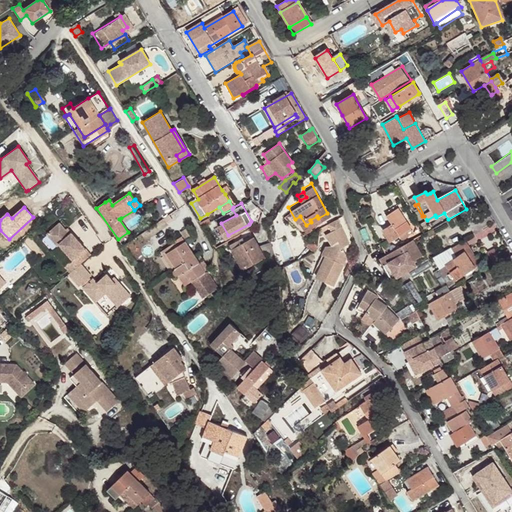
[(411,231),(396,207),(383,215),(389,225),(381,229),(388,241),(397,235),(399,239),(411,231)]
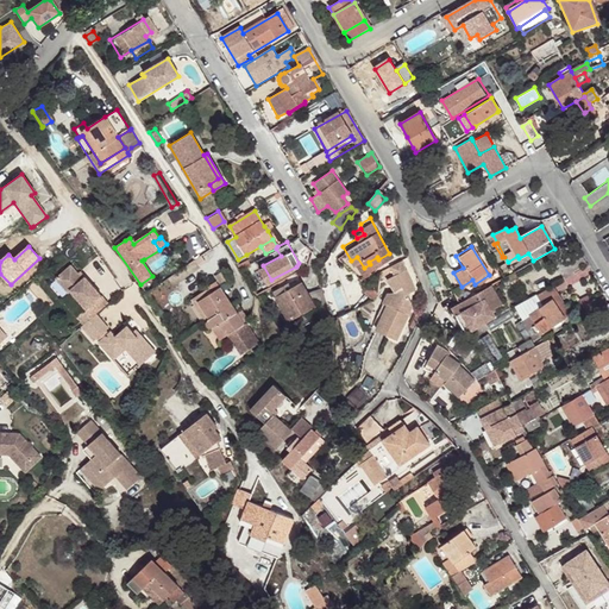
[(281,256),(276,249),(265,253),(259,257),(263,265),(281,256)]
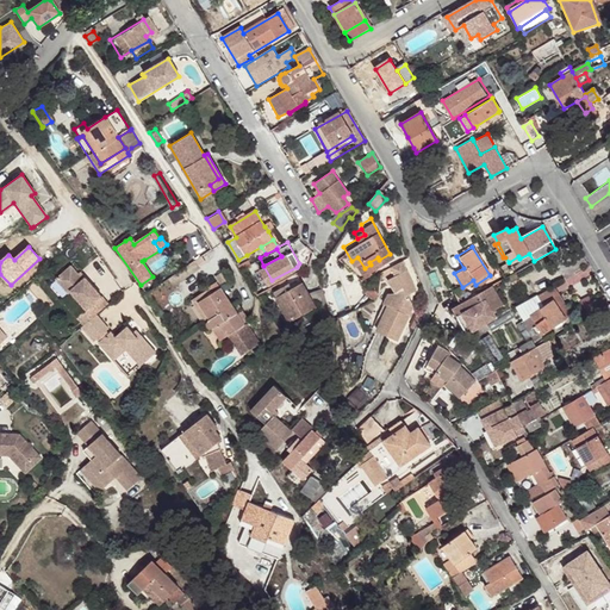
[(366,272),(365,268),(358,257),(352,261),(360,275),(366,272)]
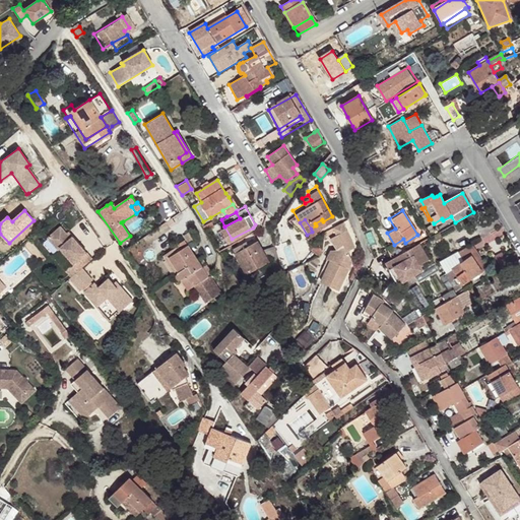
[(351,247),(341,222),(330,226),(333,234),(328,237),(333,249),(318,280),(335,289),(349,260),(345,250),(351,247)]
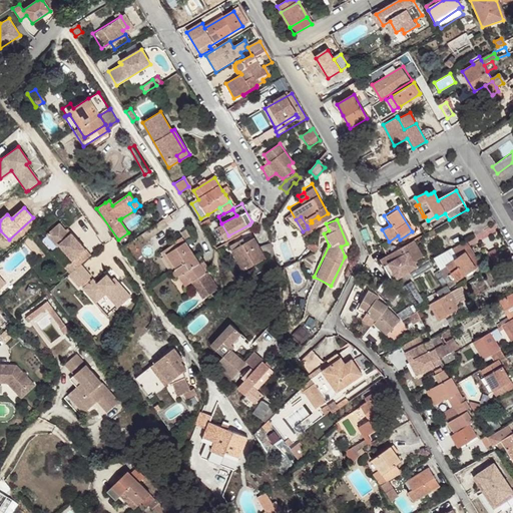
[(78,286),(81,284),(88,278),(90,276),(80,264),(90,254),(72,232),(70,234),(65,228),(59,221),(46,232),(57,245),(59,243),(72,259),(64,265),(70,273),(67,274),(78,286)]
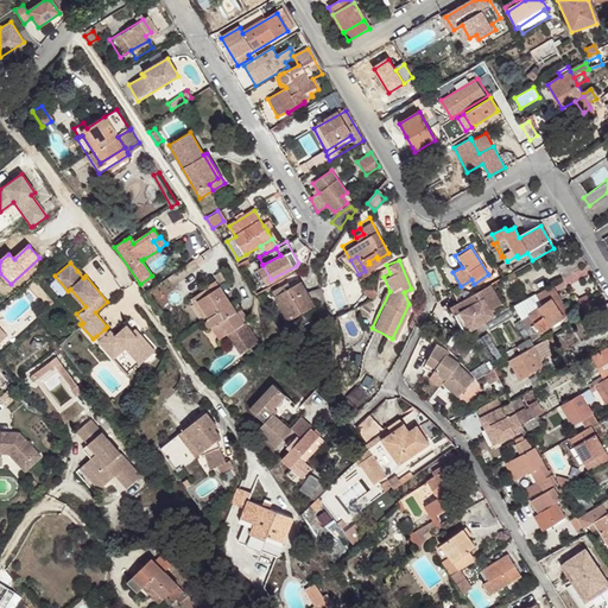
[(208,293),(197,299),(208,317),(229,303),(219,286),(215,279),(204,286),(206,287),(208,293)]
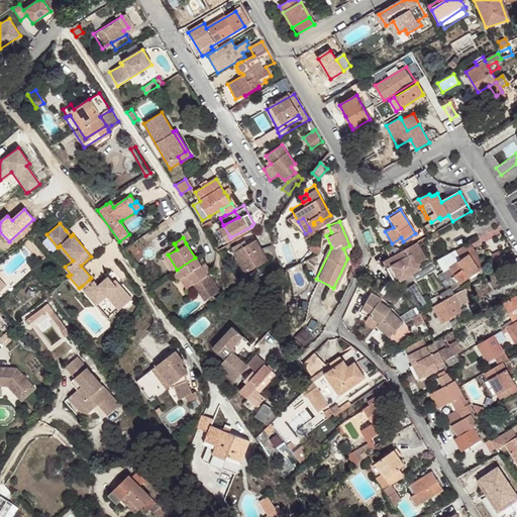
[(233,251),(247,244),(245,241),(244,239),(231,246),(233,251)]
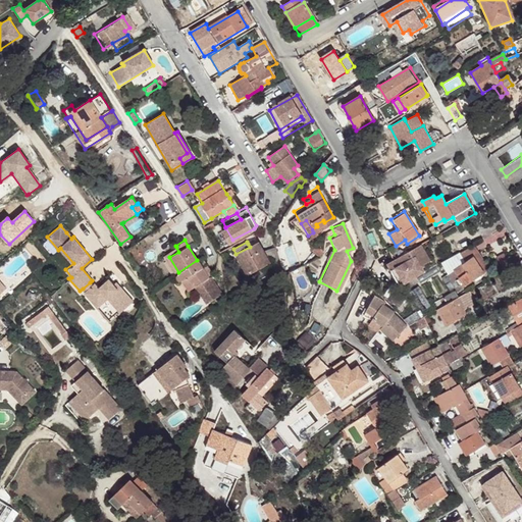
[(268,262),(257,242),(250,247),(236,254),(237,255),(246,272),(247,273),(251,281),(265,274),(260,265),(268,262)]
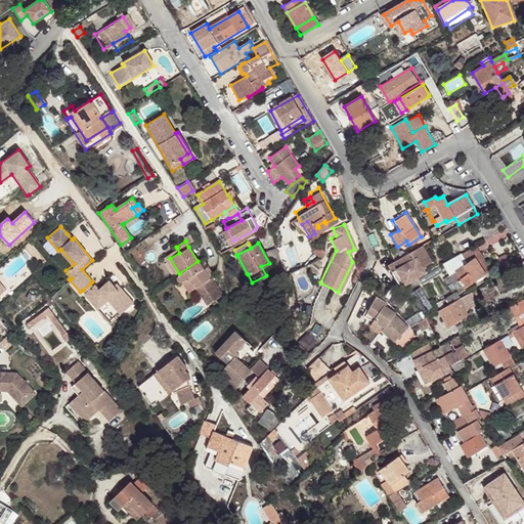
[(393,271),(390,272),(398,286),(405,280),(406,284),(417,277),(413,273),(424,267),(432,262),(423,245),(402,257),(389,264),(393,271)]
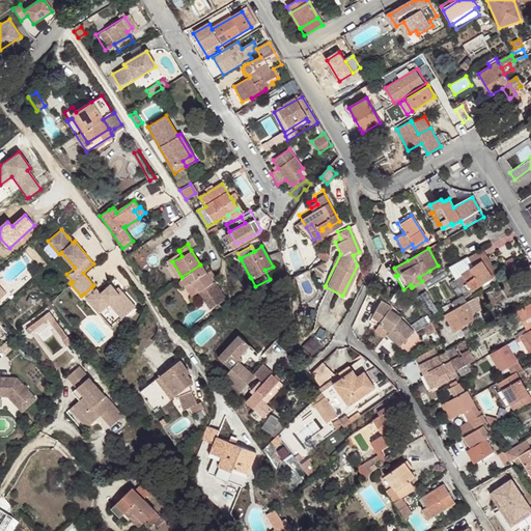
[(451,277),(480,261),(490,276),(495,273),(480,250),(447,270),(451,277)]
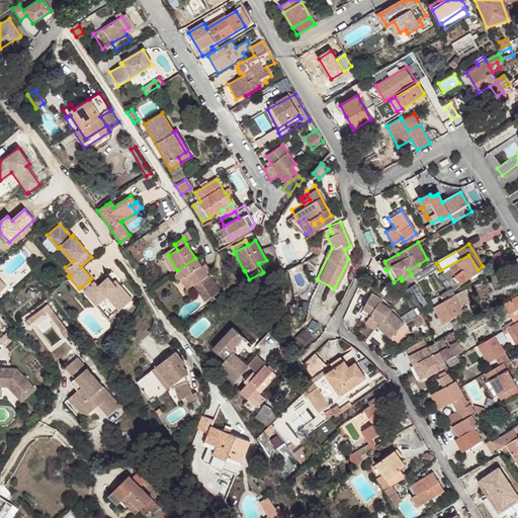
[(168,255),(177,250),(175,245),(163,254),(174,272),(177,270),(168,255)]
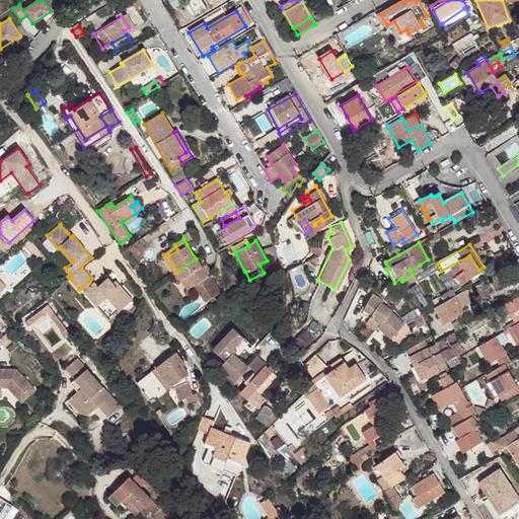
[(390,250),(393,256),(398,254),(394,247),(390,250)]
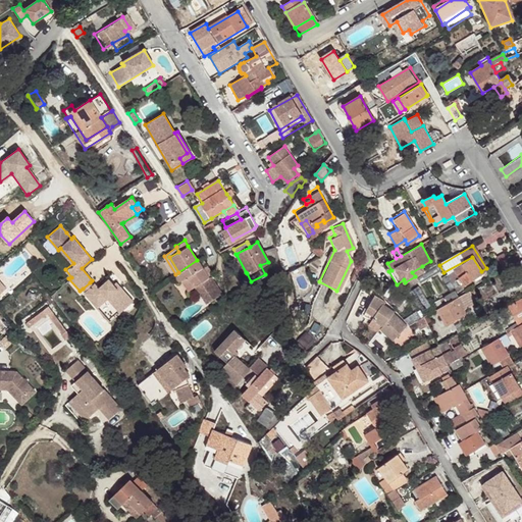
[(481,271),(472,257),(444,272),(439,275),(448,289),(452,286),(454,289),(482,273),(481,271)]
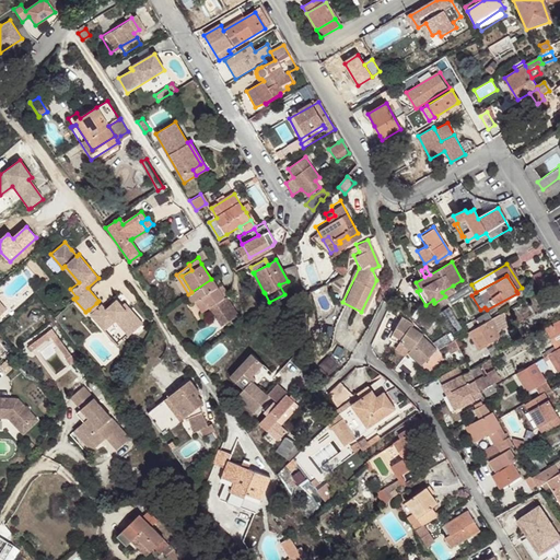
[(216,277),(211,279),(217,288),(221,284),(216,277)]
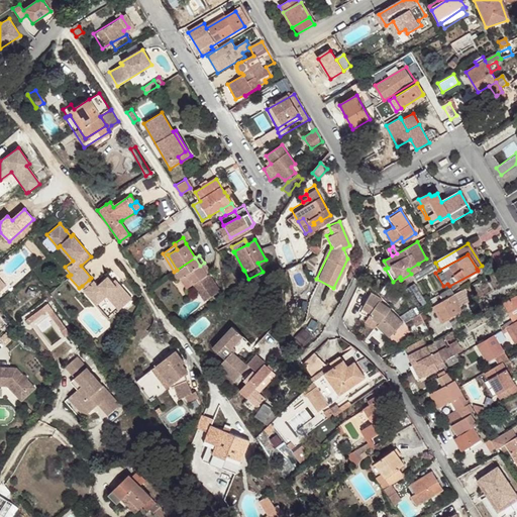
[(177,270),(174,272),(174,274),(175,276),(176,278),(179,278),(180,278),(185,274),(192,284),(203,302),(220,290),(208,274),(206,276),(206,275),(205,274),(209,271),(204,263),(200,266),(195,257),(177,270)]
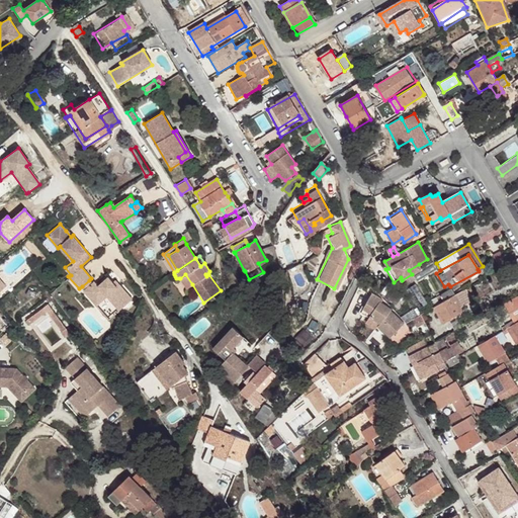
[(412,274),(402,280),(405,286),(435,268),(432,263),(421,269),(412,274)]
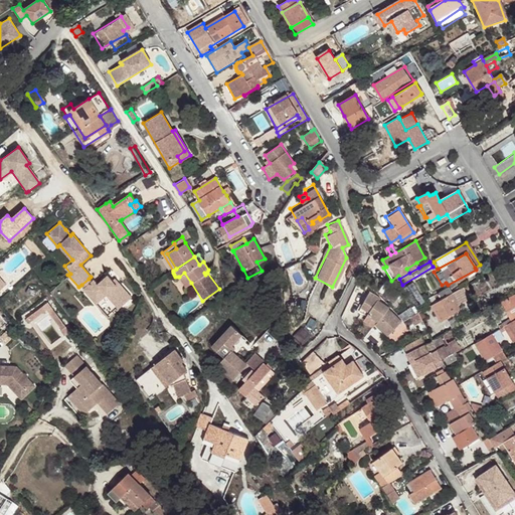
[(349,278),(355,265),(351,263),(345,276),(349,278)]
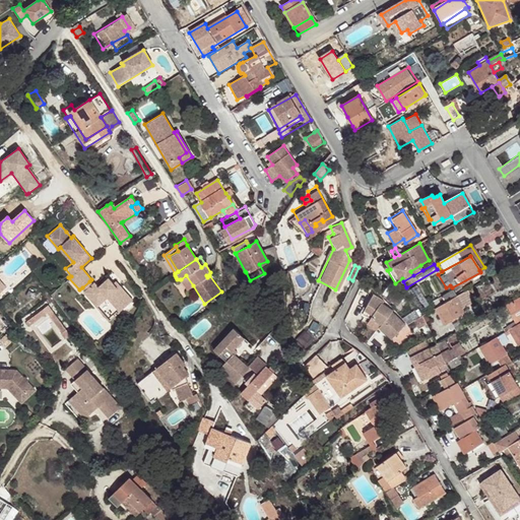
[(410,271),(413,275),(423,270),(420,265),(410,271)]
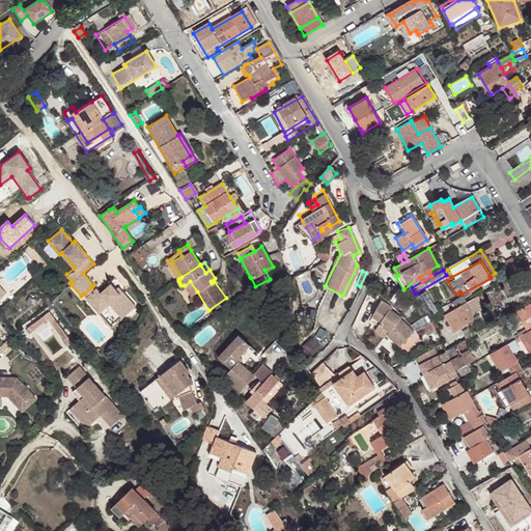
[(190,281),(185,285),(192,296),(197,291),(190,281)]
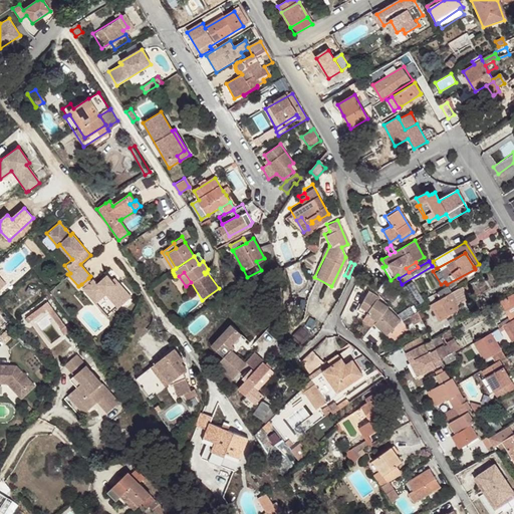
[(114,285),(110,280),(106,275),(96,283),(93,278),(90,280),(83,286),(82,287),(95,302),(105,294),(117,307),(131,297),(117,282),(114,285)]
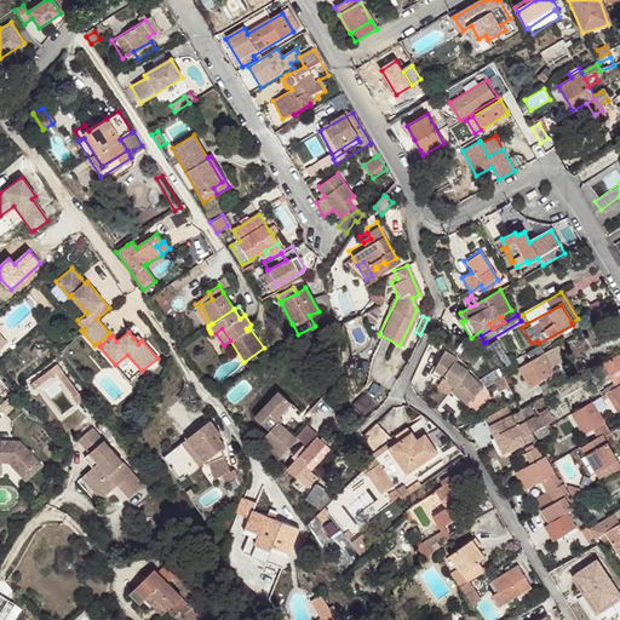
[(101,345),(109,338),(107,336),(98,343),(101,345)]
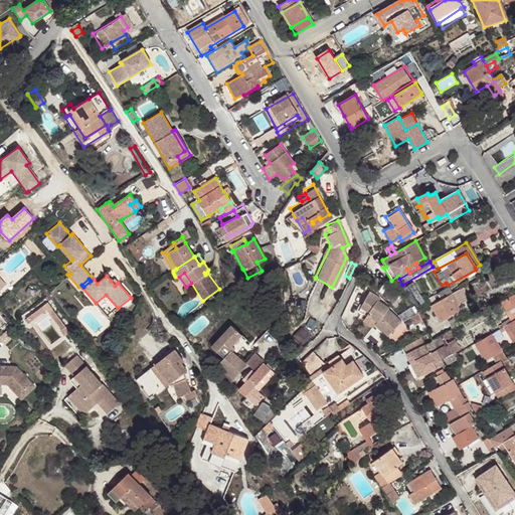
[(403,286),(413,304),(421,299),(410,282),(403,286)]
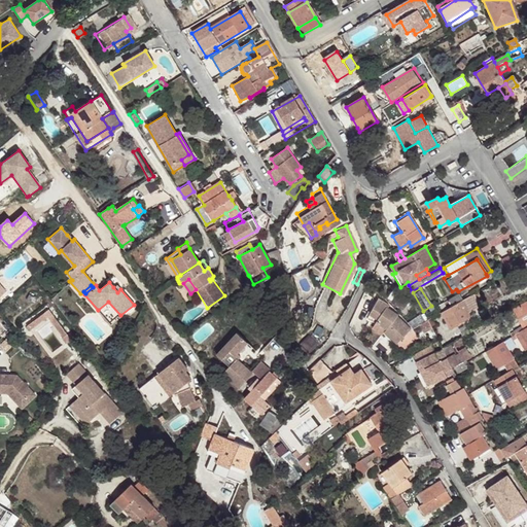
[(392,306),(397,295),(390,290),(384,299),(392,306)]
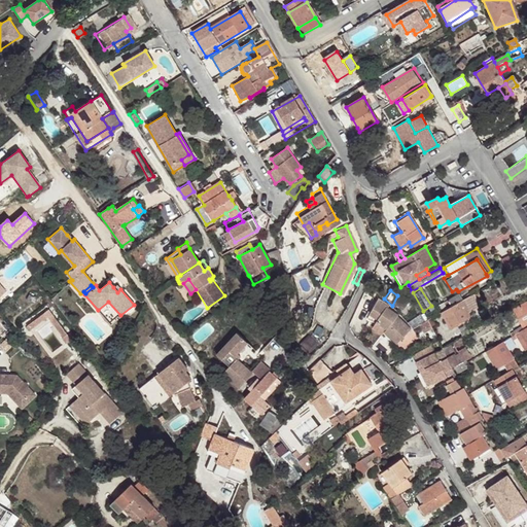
[(445,300),(449,307),(459,301),(462,300),(457,292),(445,300)]
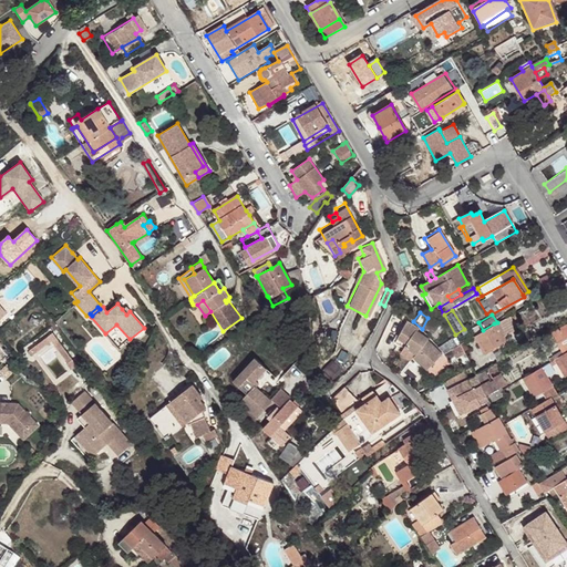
[(436,326),(428,318),(422,329),(431,334),(436,326)]
